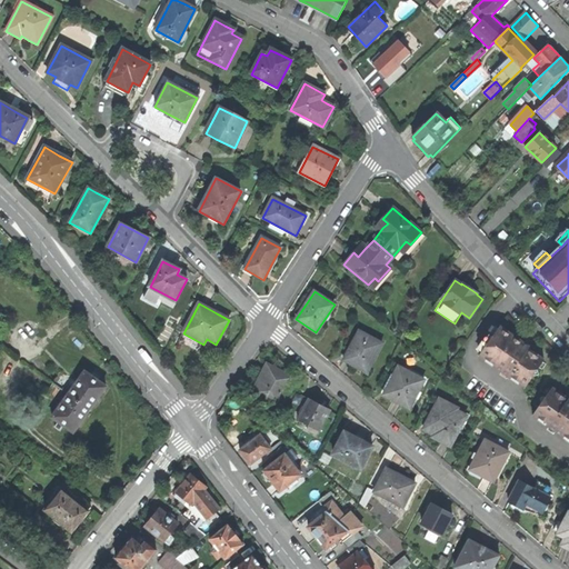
[(523,342),(500,327),(479,357),(525,389),(543,360),(528,350),(529,347),(523,342)]
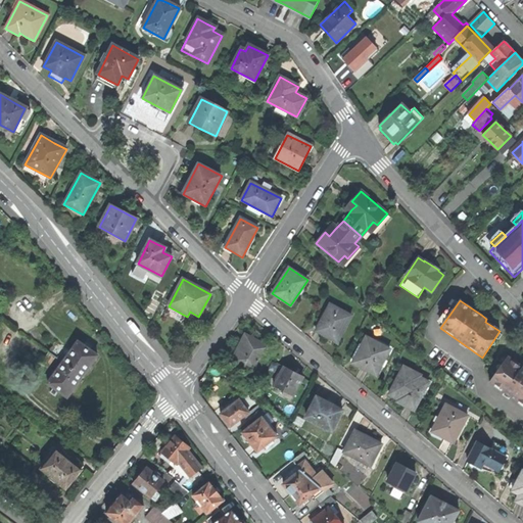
[(337,342),(351,317),(330,304),(315,332),(326,337),(337,342)]
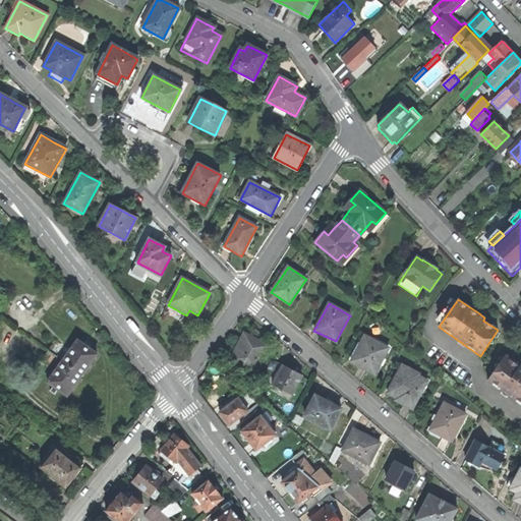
[(269,346),(244,334),(238,346),(232,359),(242,364),(241,368),(254,374),(269,346)]
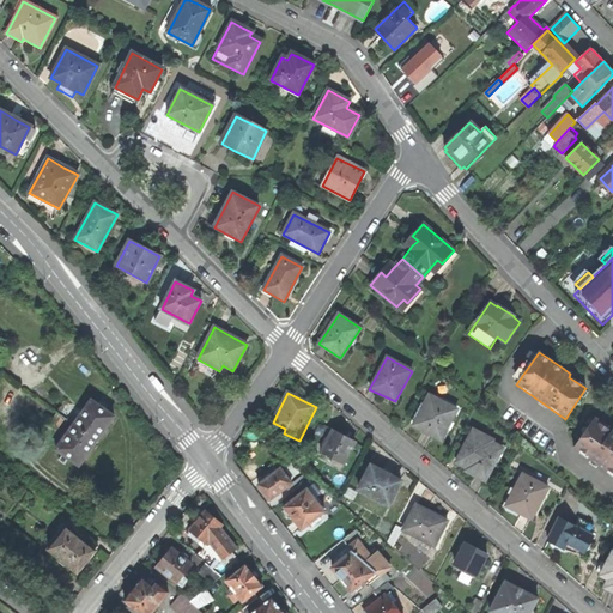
[(441,442),(457,411),(430,396),(412,429),(426,435),(441,442)]
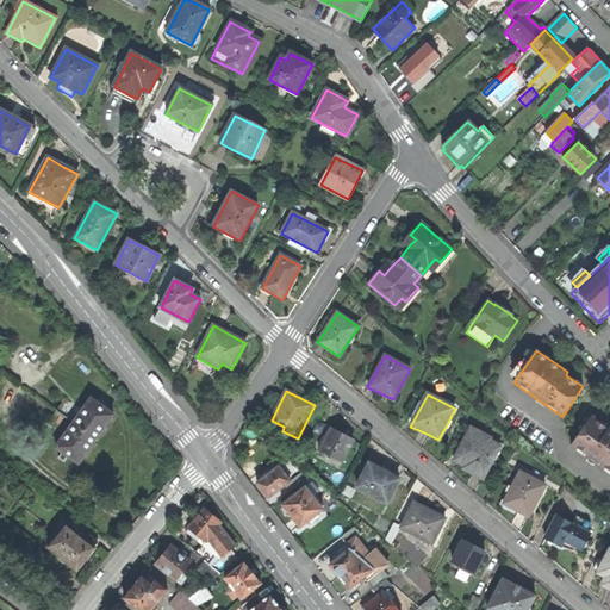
[(89,449),(114,415),(101,406),(91,398),(85,408),(80,405),(58,437),(62,440),(56,449),(79,465),(89,449)]
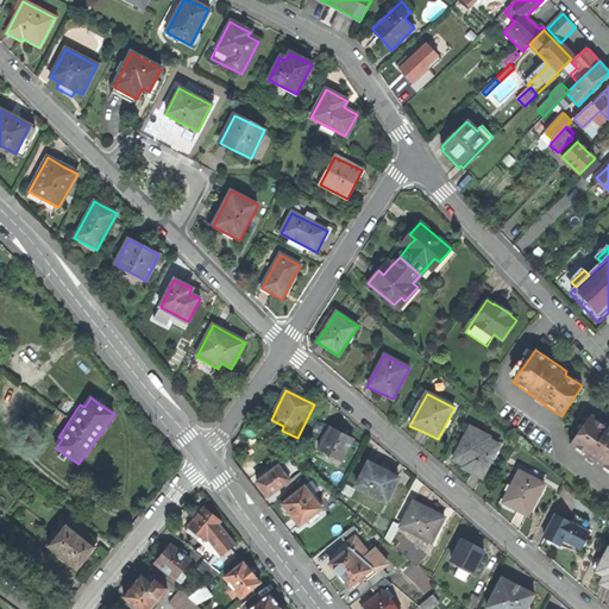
[(56,434),(76,405),(62,401),(49,420),(56,434)]
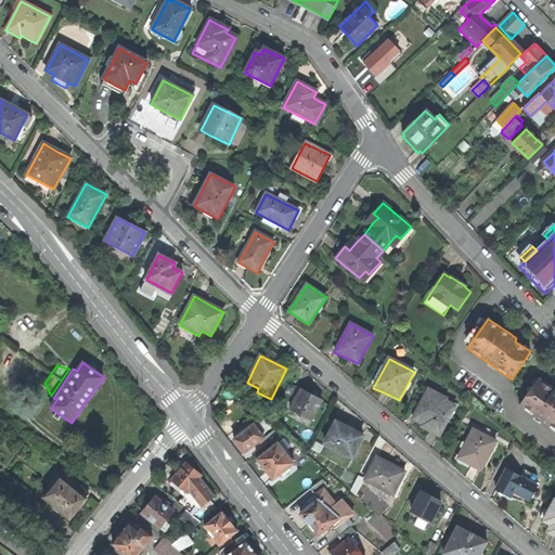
[(554,387),(554,389),(540,378),(520,405),(554,429),(554,387)]
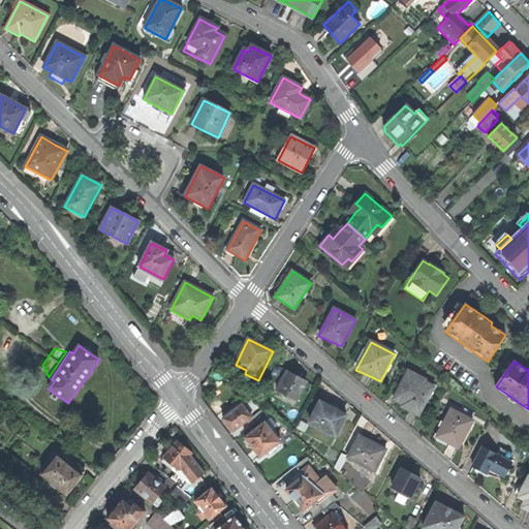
[(298,376),(287,370),(277,391),(287,396),(286,400),(296,405),(307,381),(298,376)]
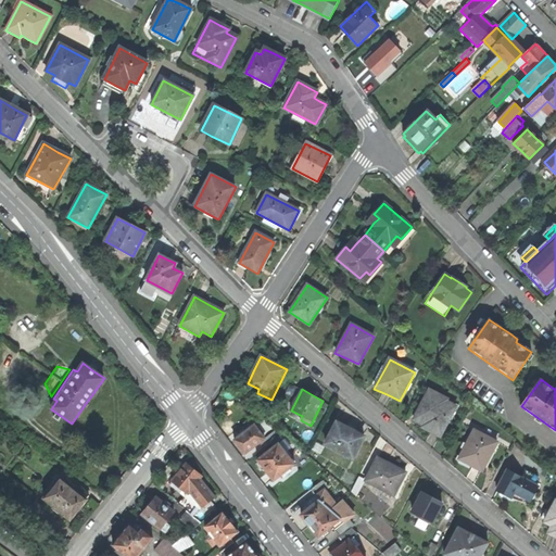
[(441,434),(455,405),(446,401),(447,399),(429,390),(415,418),(425,424),(424,426),(429,429),(441,434)]
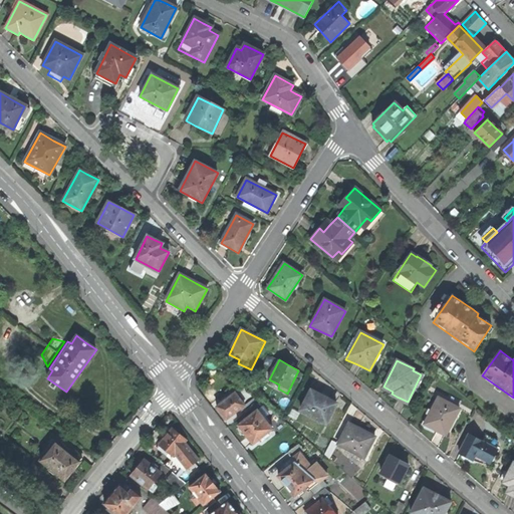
[(324,397),(312,390),(301,411),(326,424),(337,403),(324,397)]
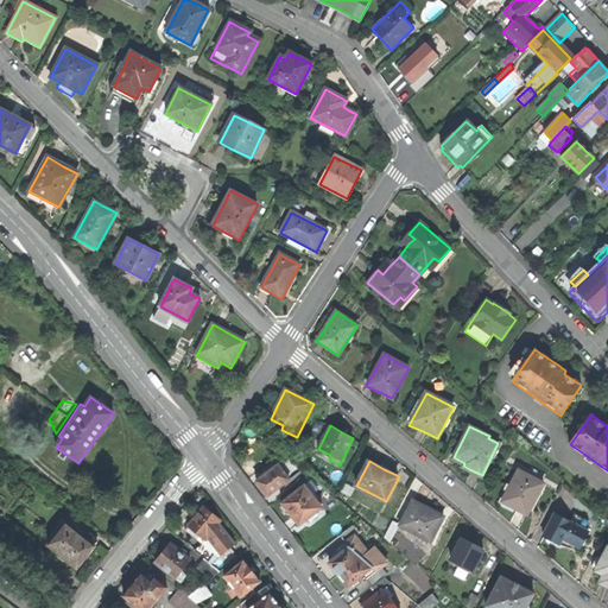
[(287,491),(309,474),(304,468),(289,479),(278,464),(257,482),(263,489),(267,496),(283,485),(287,491)]
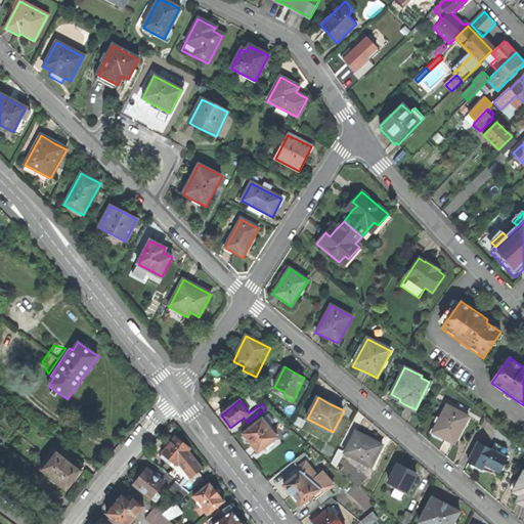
[(454,443),(469,417),(447,405),(434,432),(444,438),(454,443)]
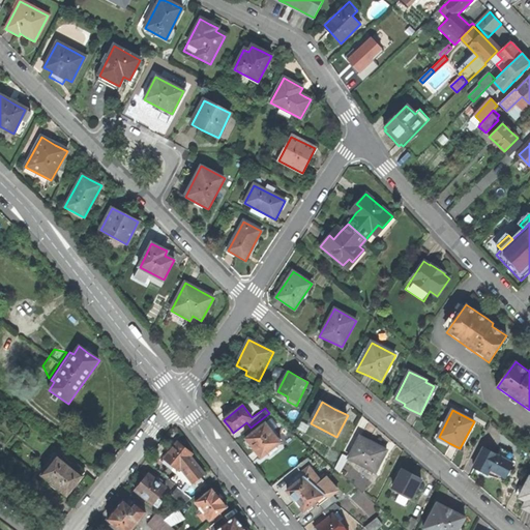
[(274,447),(281,442),(270,429),(273,427),(268,421),(265,423),(265,422),(245,439),(245,444),(249,448),(255,449),(258,454),(261,458),(266,454),(268,455),(276,449),(274,447)]
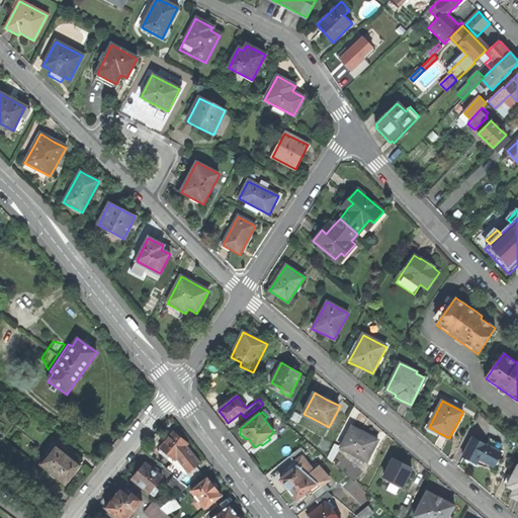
[(365,433),(351,426),(341,447),(367,461),(377,439),(365,433)]
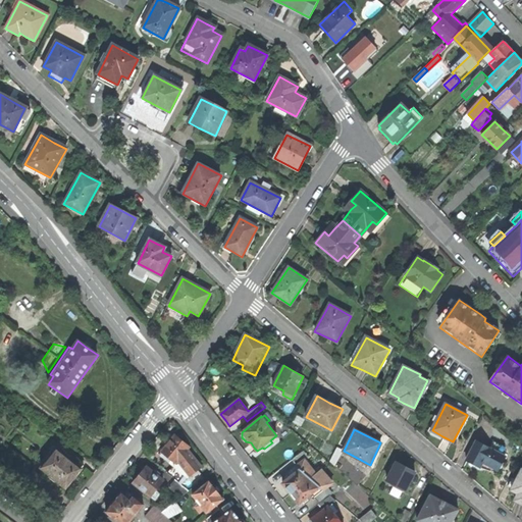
[(177,462),(190,477),(201,468),(188,451),(190,448),(175,436),(172,439),(170,437),(168,440),(166,444),(167,446),(161,453),(162,454),(175,465),(177,462)]
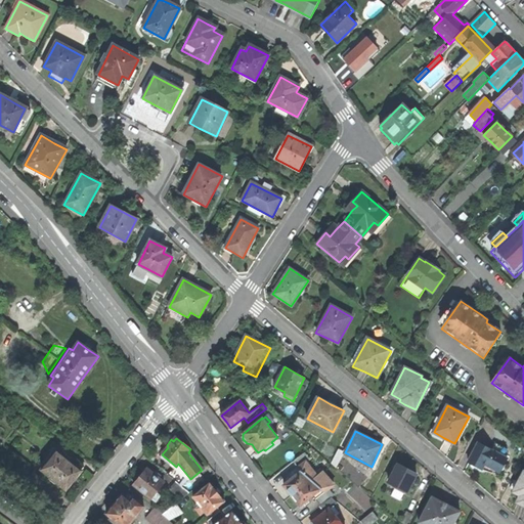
[(500,472),(510,454),(507,453),(509,448),(495,441),(491,448),(479,442),(468,463),(482,470),(485,464),(490,467),(500,472)]
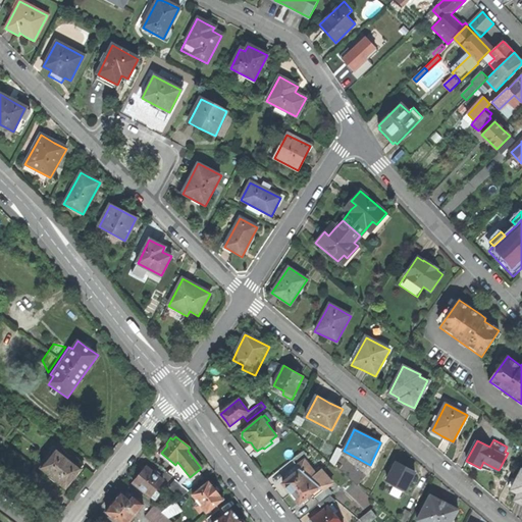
[(336,462),(344,448),(337,445),(330,459),(336,462)]
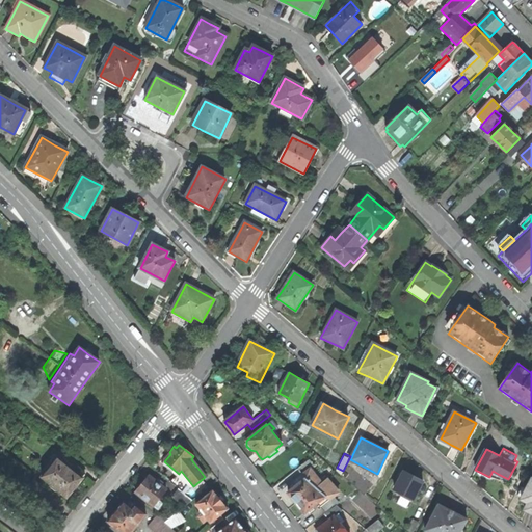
[(82,478),(84,475),(78,469),(76,472),(57,458),(42,478),(50,484),(50,487),(56,491),(58,490),(68,498),(77,486),(83,479),(82,478)]
